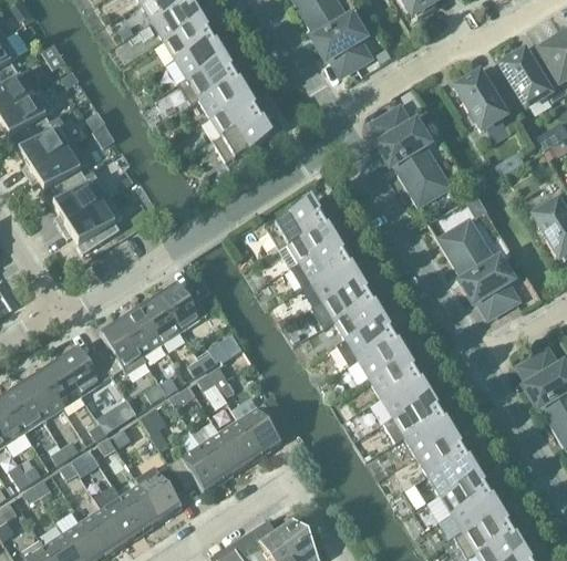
[(151,21),(185,0),(143,0),(140,2),(151,21)]
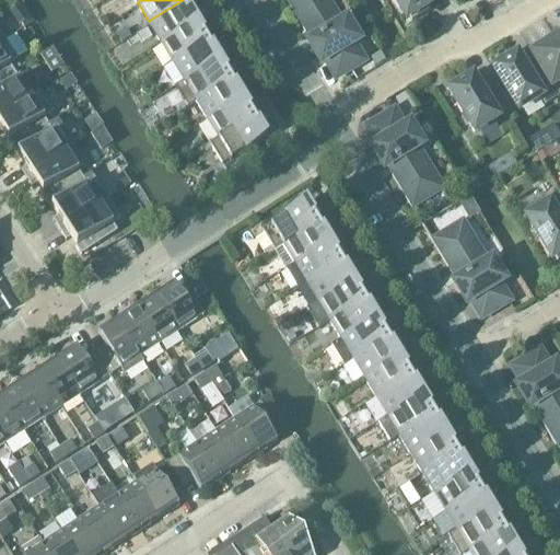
[(183,0),(149,21),(161,39),(195,20),(187,7),(197,0),(183,0)]
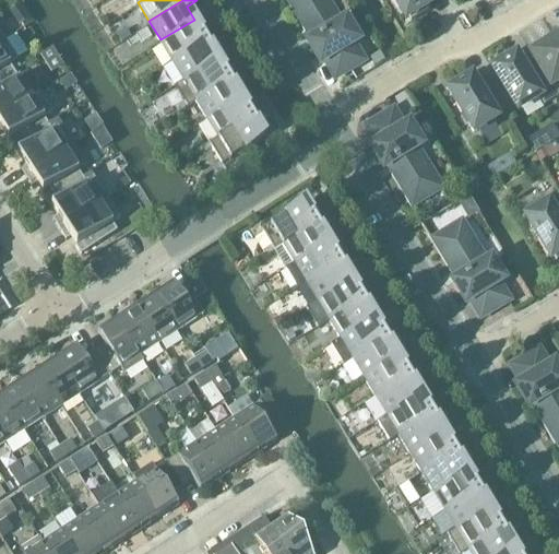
[(294,3),(292,4),(301,22),(305,21),(313,36),(308,38),(320,59),(325,56),(336,73),(363,57),(353,39),(358,36),(345,16),(340,20),(328,0),(298,0),(295,2),(294,0),(292,0),(294,3)]
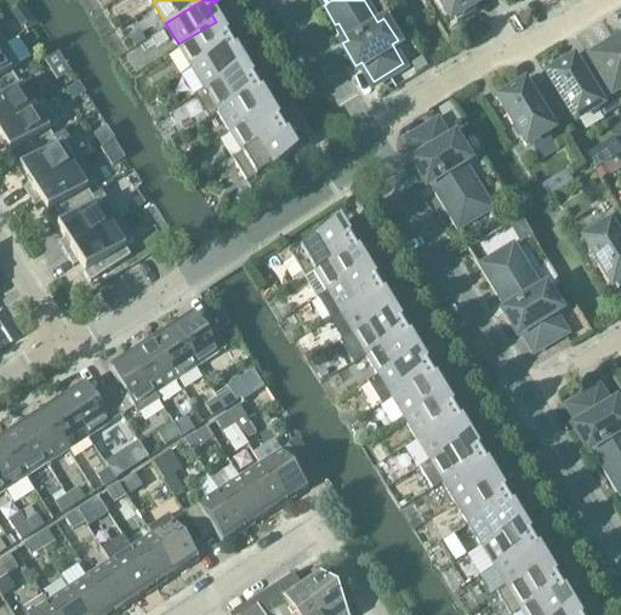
[(438,0),(450,18),(476,3),(474,0),(438,0)]
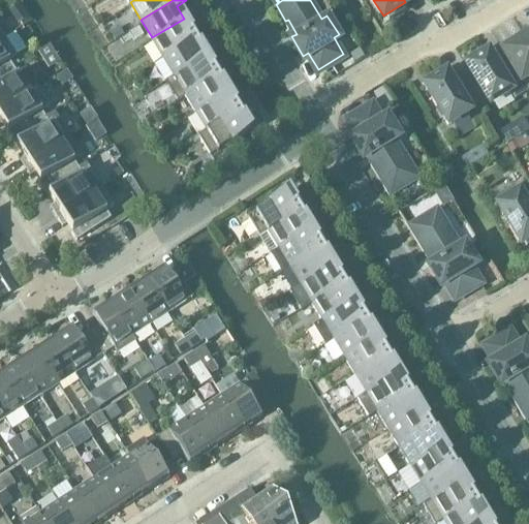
[(152,37),(163,56),(209,28),(206,22),(191,30),(184,19),(152,37)]
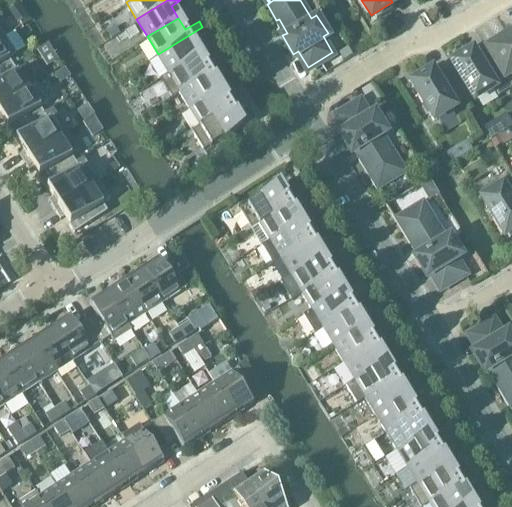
[(115,23),(107,28),(111,35),(120,30),(115,23)]
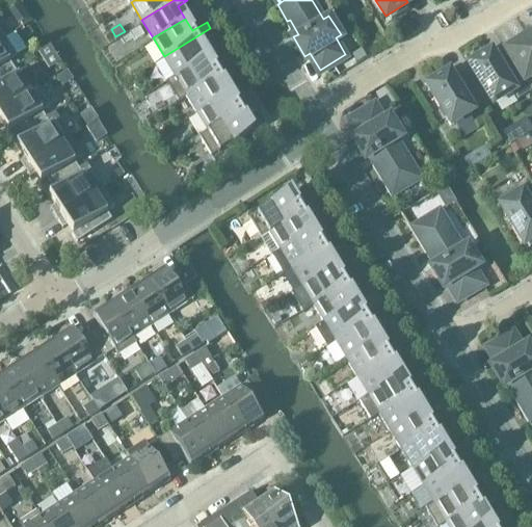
[(164,56),(175,73),(175,74),(207,54),(200,43),(214,33),(210,28),(164,56)]
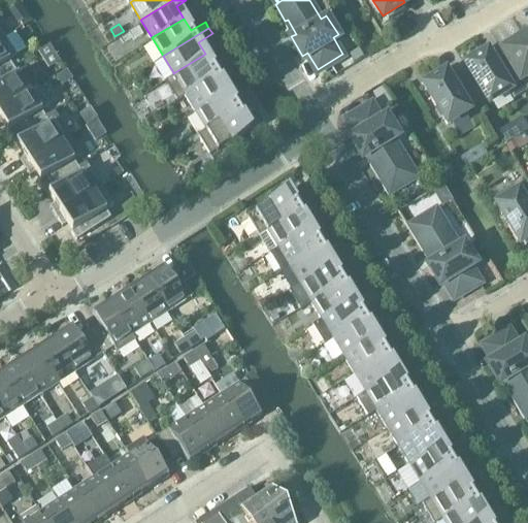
[(501,46),(506,55),(507,54),(527,87),(527,37),(525,32),(501,46)]
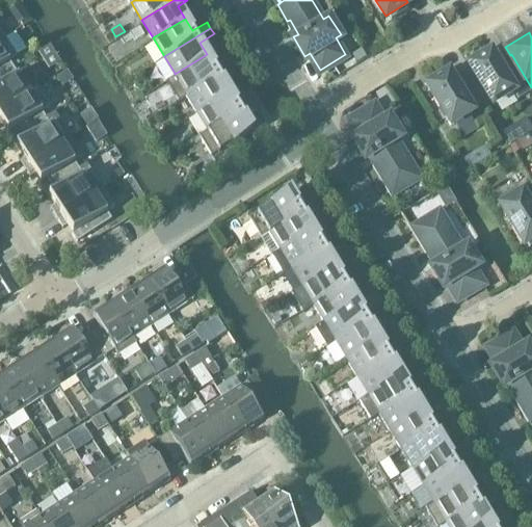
[(5,34),(0,37),(0,73),(14,64),(9,58),(17,53),(5,34)]
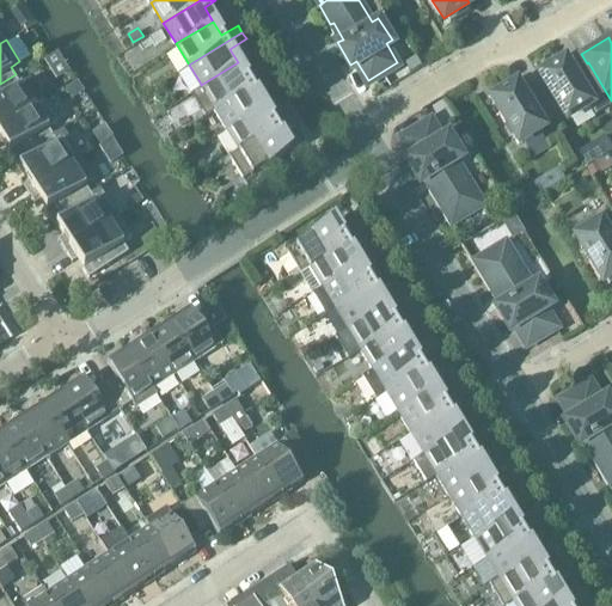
[(416,51),(404,60),(410,68),(422,61),(416,51)]
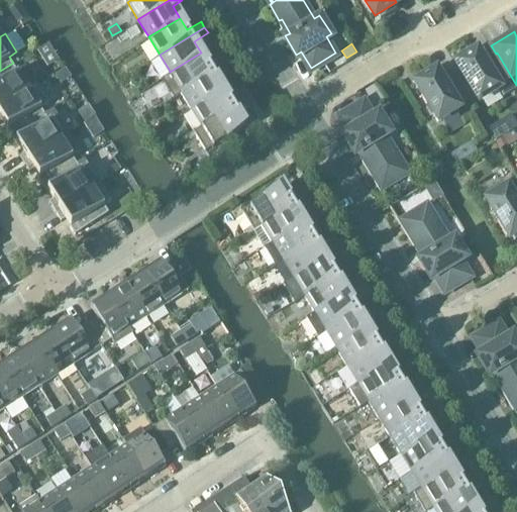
[(497,53),(496,54),(485,60),(475,44),(453,57),(479,99),(499,86),(504,93),(516,85),(497,53)]
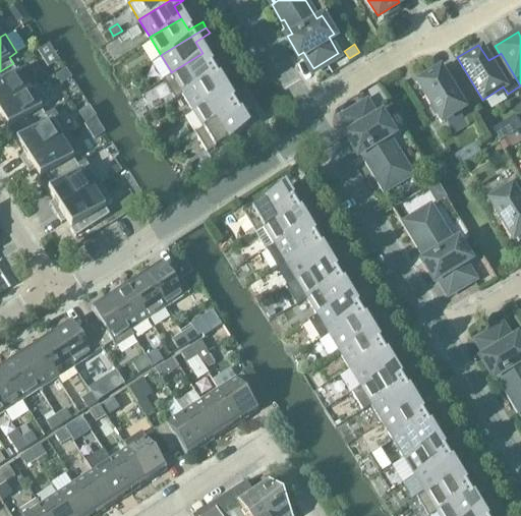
[(169,99),(182,92),(182,91),(228,63),(224,57),(211,65),(203,53),(171,72),(171,71),(163,76),(172,92),(167,95),(169,99)]
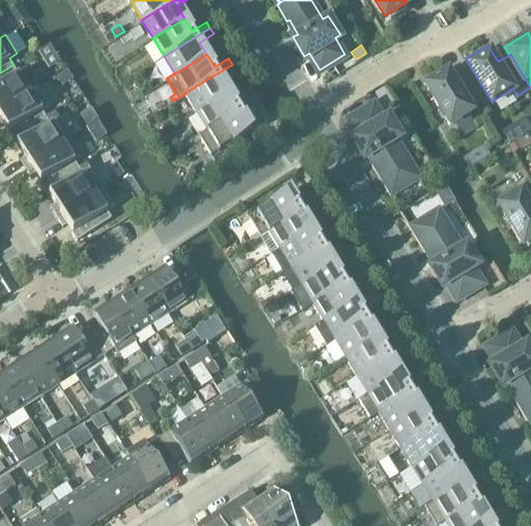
[(14,64),(0,73),(0,108),(37,84),(29,89),(14,64)]
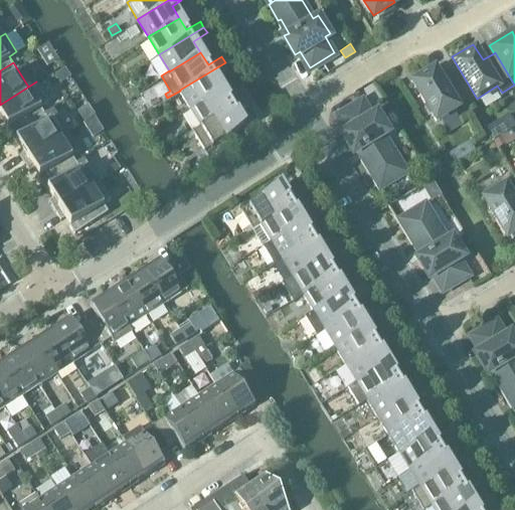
[(180,90),(180,91),(190,107),(222,88),(214,75),(228,67),(225,62),(180,90)]
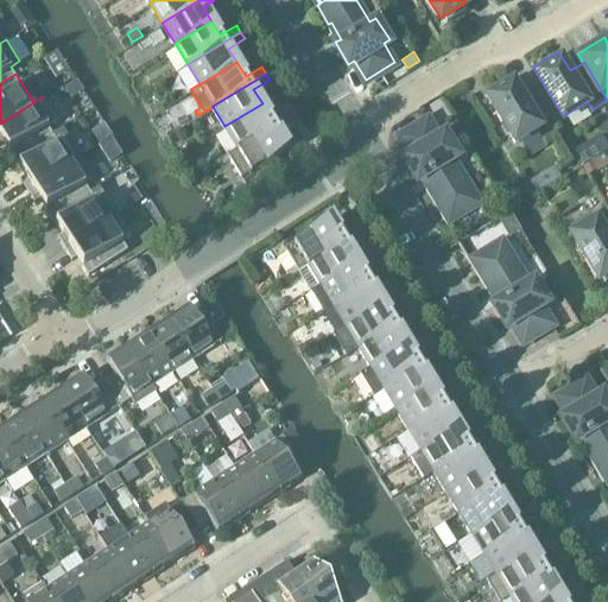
[(511,75),(485,90),(514,140),(540,125),(538,120),(552,112),(537,86),(521,94),(511,75)]
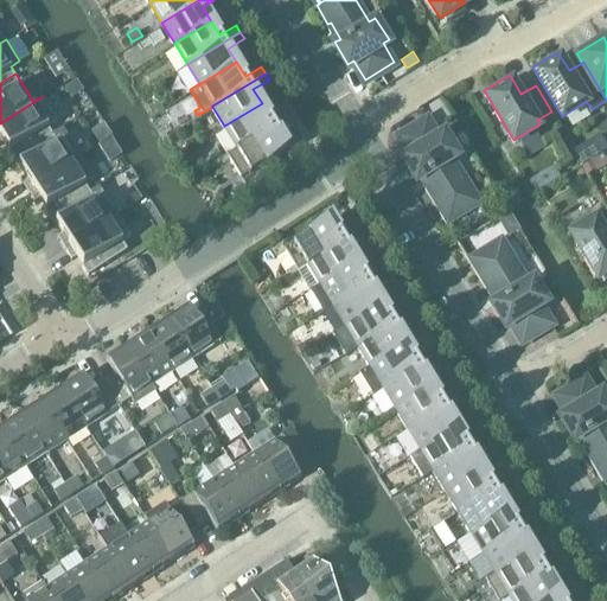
[(43,96),(0,123),(0,140),(2,139),(13,157),(52,130),(48,123),(57,117),(43,96)]
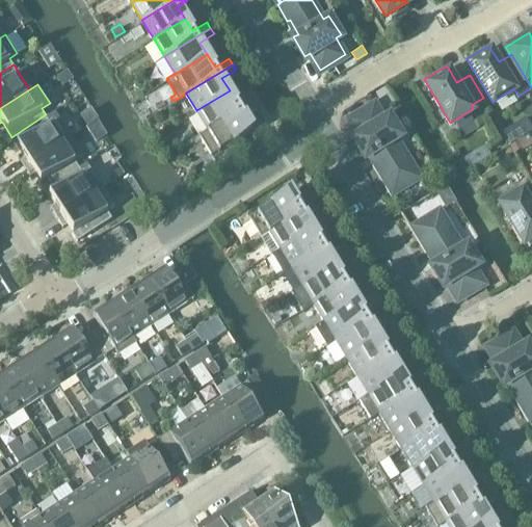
[(196,110),(208,128),(208,129),(255,100),(250,95),(237,103),(230,90),(196,110)]
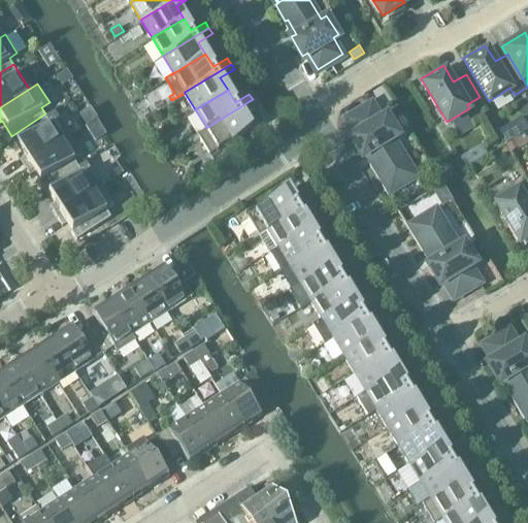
[(242,113),(256,105),(253,99),(206,128),(206,127),(192,135),(195,139),(200,136),(209,152),(226,142),(238,140),(237,135),(250,127),(242,113)]
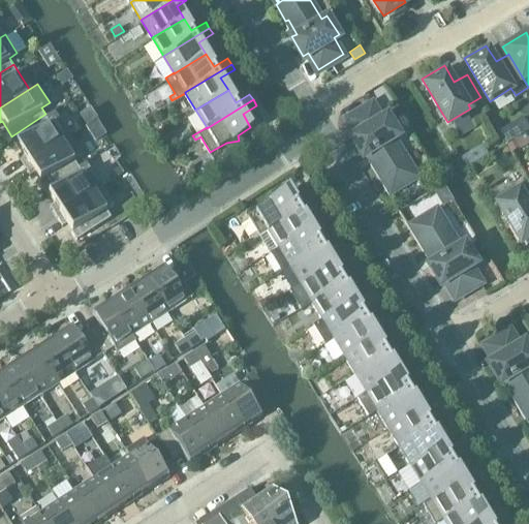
[(363,155),(368,152),(376,165),(374,166),(384,184),(386,182),(390,188),(391,187),(387,182),(414,165),(413,164),(411,165),(394,136),(399,133),(386,114),(381,117),(372,100),(346,117),(356,132),(351,135),(363,155)]
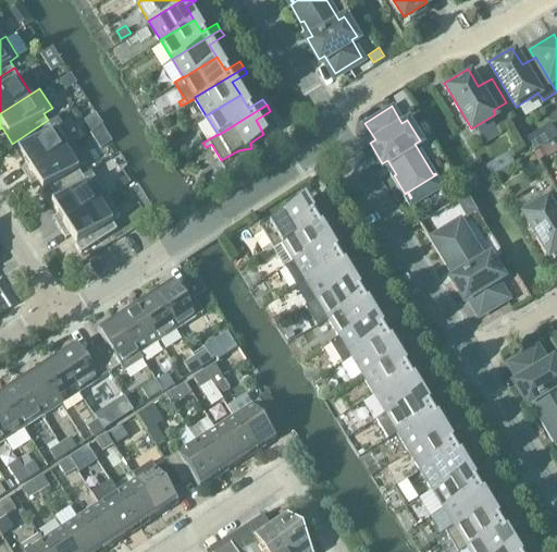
[(172,111),(166,114),(171,123),(176,119),(172,111)]
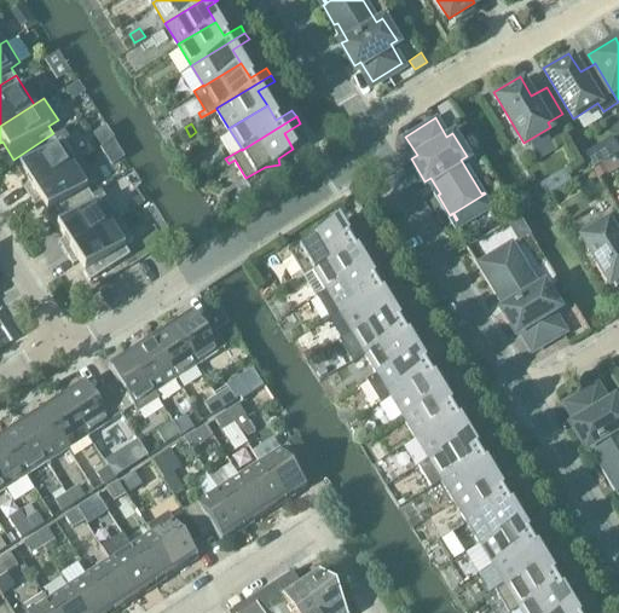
[(53,133),(13,160),(25,177),(21,180),(28,192),(73,163),(53,133)]
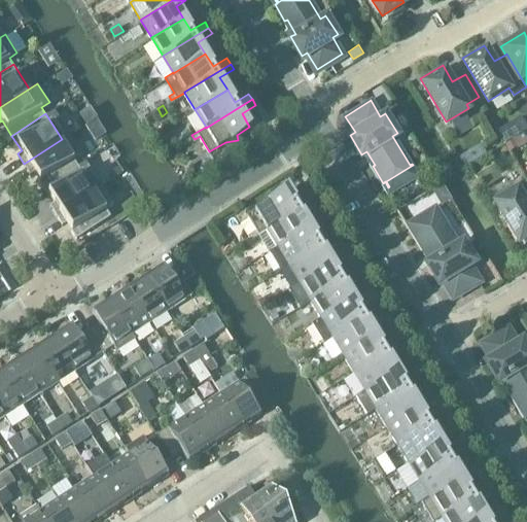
[(505,140),(513,135),(505,123),(498,127),(505,140)]
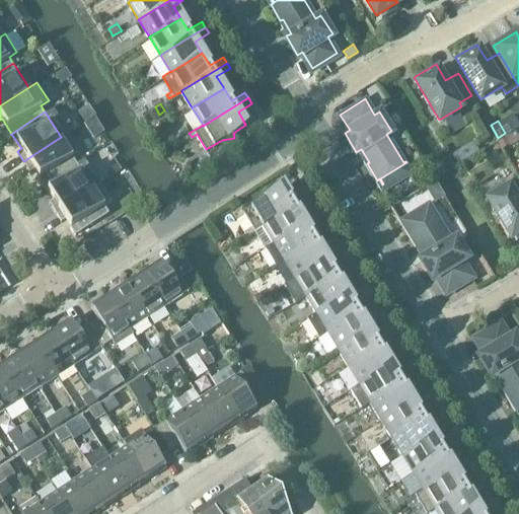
[(505,135),(498,139),(502,146),(509,141),(505,135)]
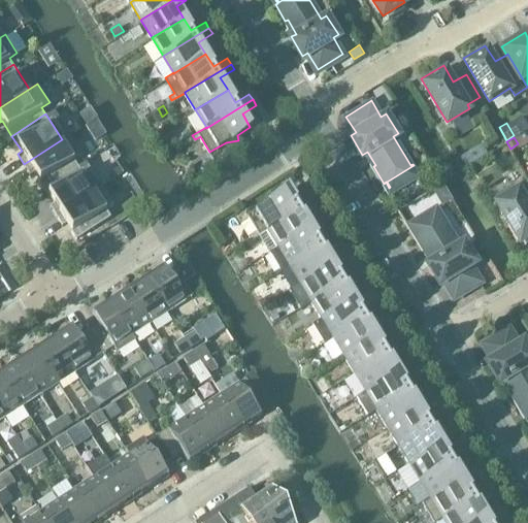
[(62,139),(24,164),(30,173),(34,171),(44,186),(78,164),(62,139)]
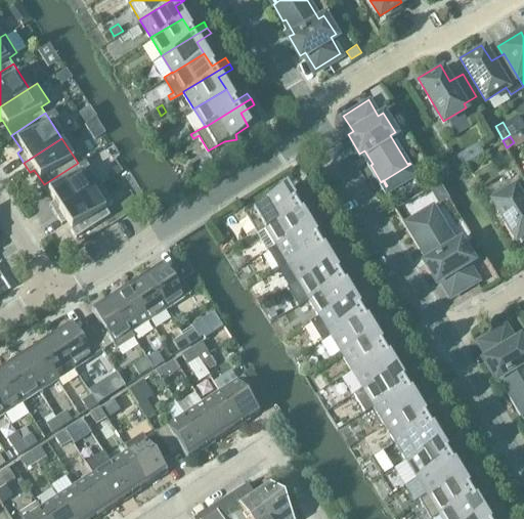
[(464,147),(454,154),(461,164),(471,158),(467,150),(464,147)]
